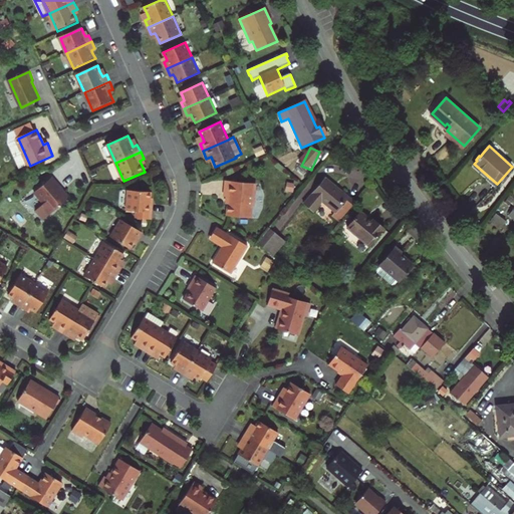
[(61,186),(53,177),(36,193),(46,202),(45,203),(54,212),(71,198),(65,191),(64,191),(60,187),(61,186)]
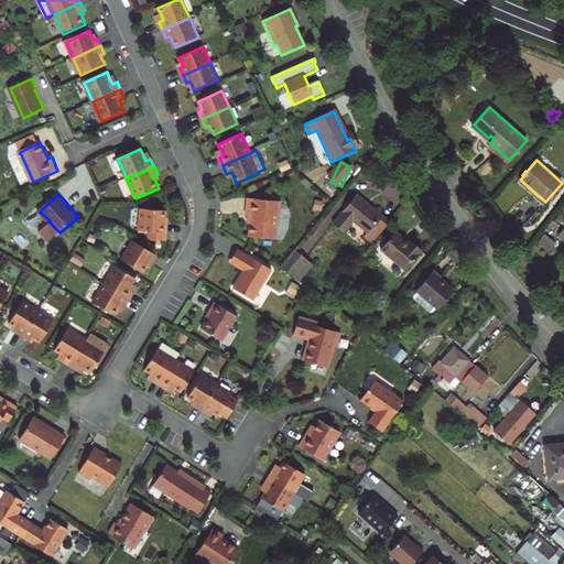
[(371,242),(389,223),(356,195),(334,223),(346,231),(353,223),(368,235),(366,237),(371,242)]
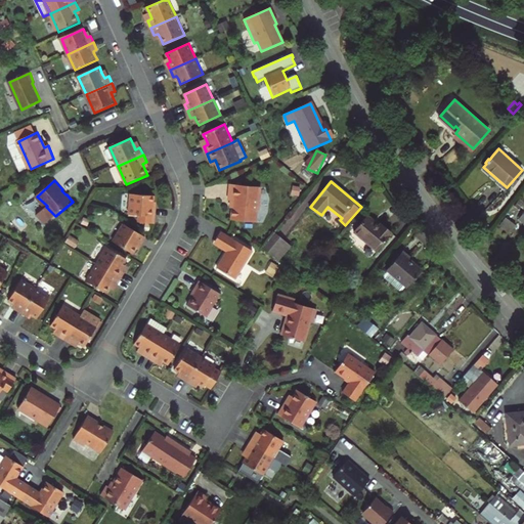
[(261,187),(230,184),(229,201),(233,202),(231,220),(256,223),(257,211),(259,212),(261,187)]
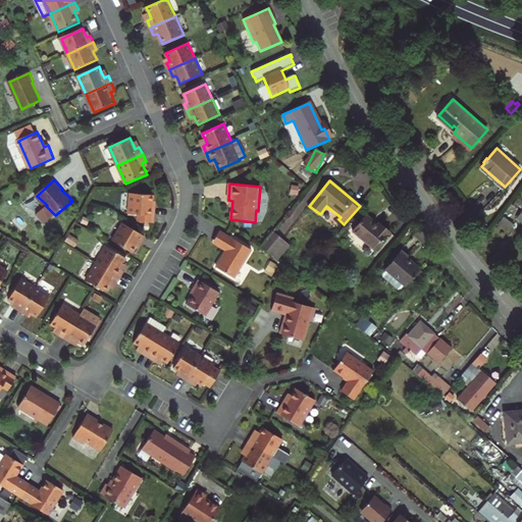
[(152,207),(153,193),(129,192),(127,213),(139,214),(139,221),(154,222),(155,207),(152,207)]
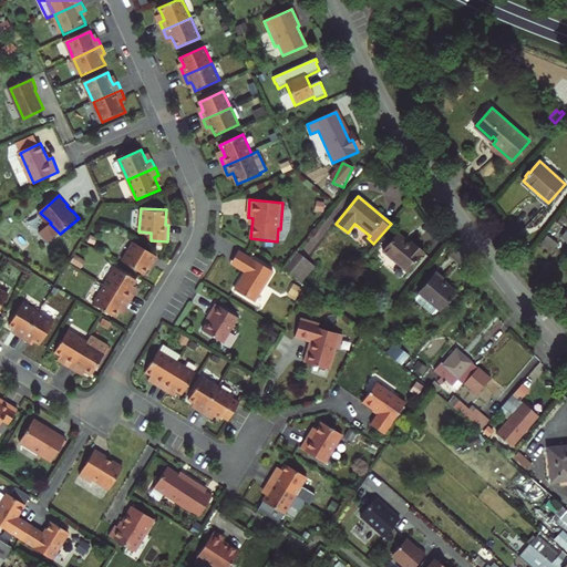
[(566,226),(566,228),(560,236),(566,240),(566,217),(563,214),(556,223),(560,226),(563,223),(566,226)]
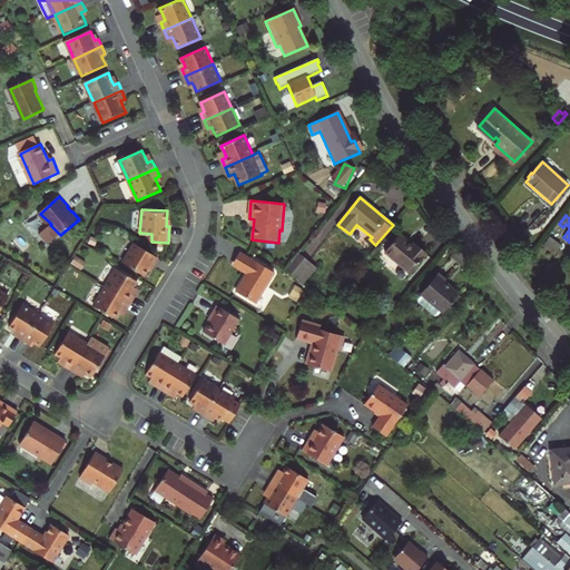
[(409,274),(425,255),(413,245),(412,246),(399,235),(384,253),(409,274)]
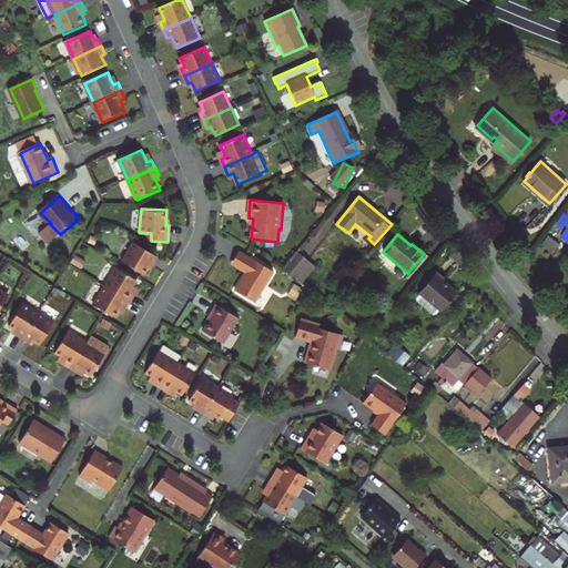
[(553,253),(558,245),(547,239),(541,245),(553,253)]
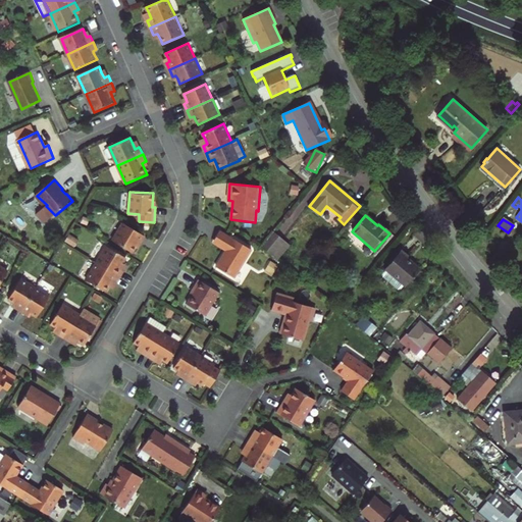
[(142,243),(146,236),(124,222),(113,240),(134,253),(140,242),(142,243)]
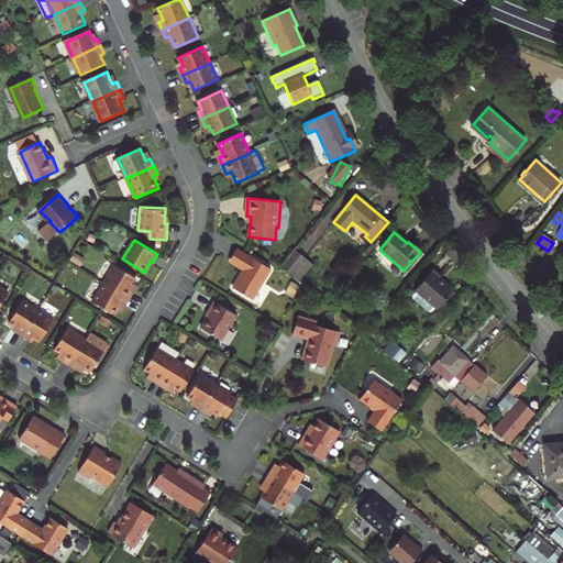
[(273,269),(238,249),(231,258),(247,268),(245,272),(233,288),(253,300),(263,283),(264,284),(273,269)]
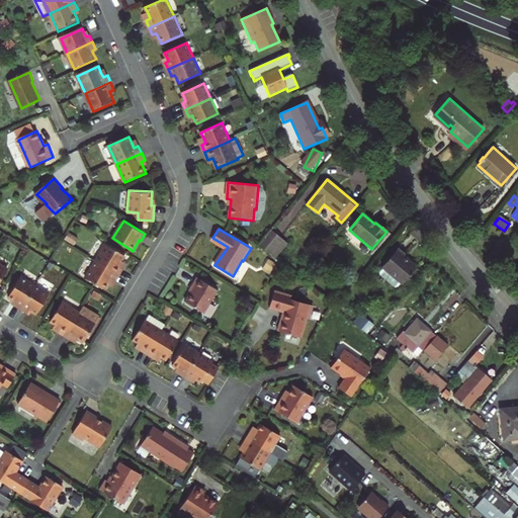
[(259,245),(269,253),(280,238),(271,231),(259,245)]
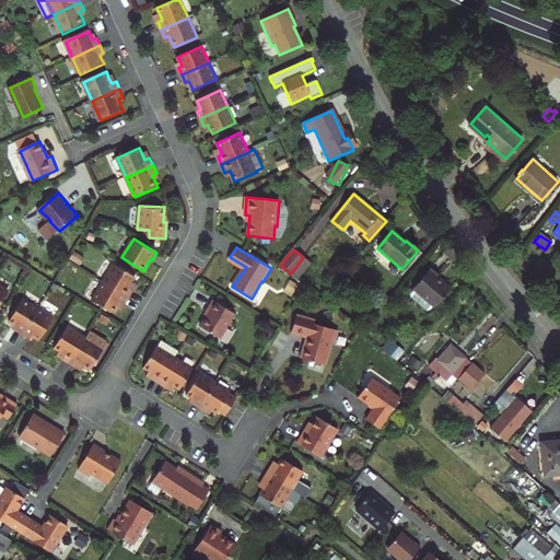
[(246,267),(230,257),(228,260),(244,270),(246,267)]
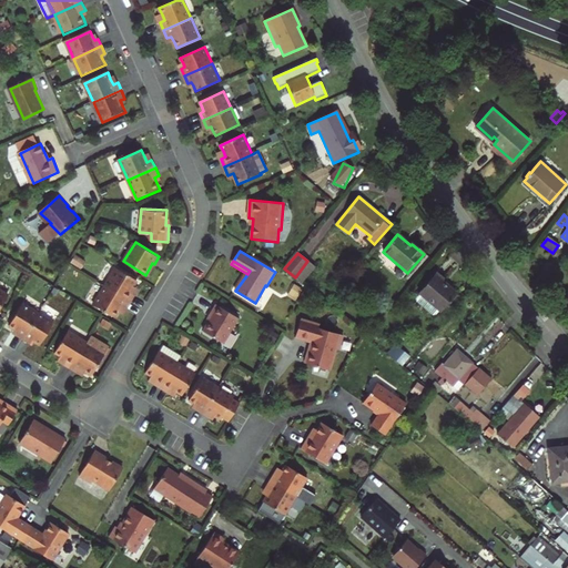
[(315,266),(307,261),(295,277),(302,283),(315,266)]
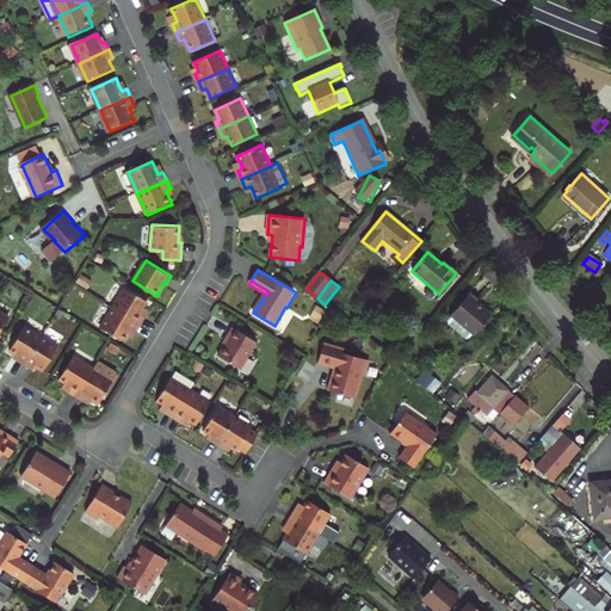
[(115,307),(142,323),(147,316),(142,313),(146,308),(149,301),(127,288),(115,307)]
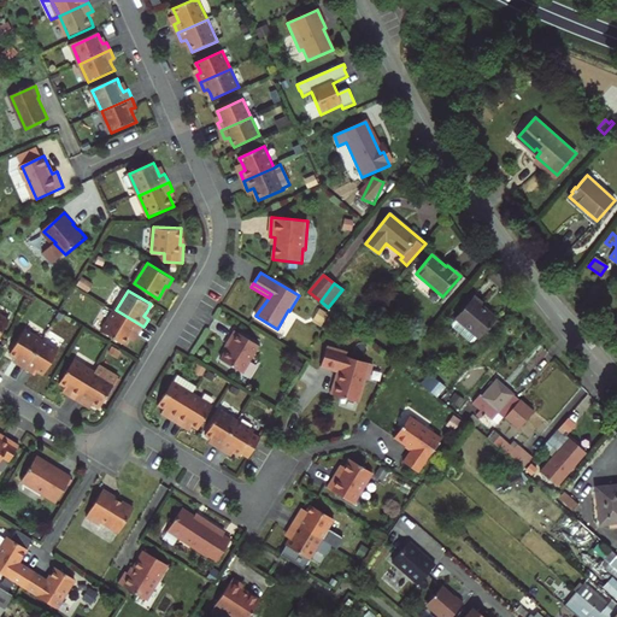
[(481,305),(482,303),(474,295),(457,317),(453,322),(453,327),(469,340),(474,340),(477,335),(480,335),(495,317),(481,305)]
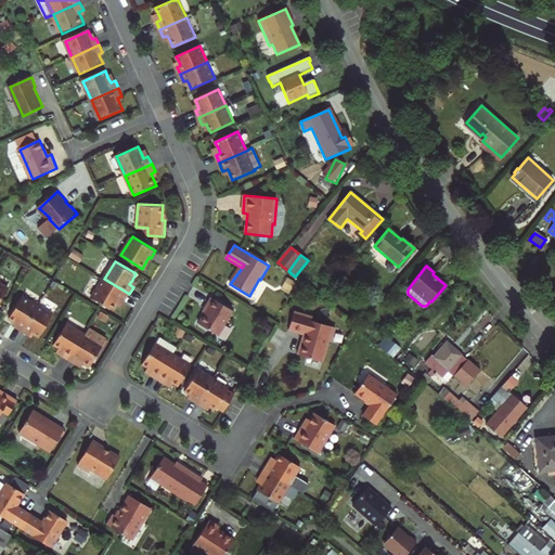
[(280,288),(288,294),(295,282),(286,278),(280,288)]
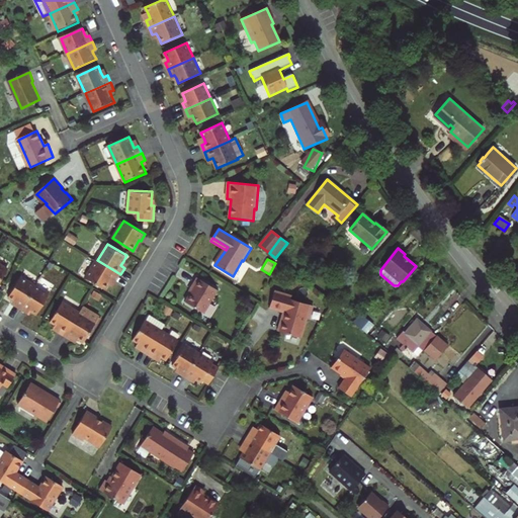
[(116,281),(120,274),(97,260),(87,277),(106,289),(112,279),(116,281)]
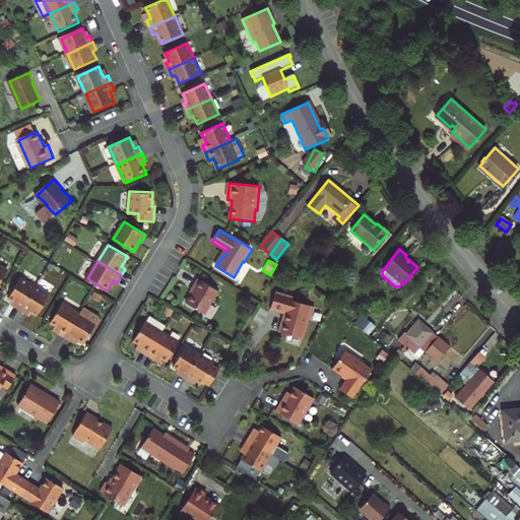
[(0,263),(0,285),(10,270),(0,263)]
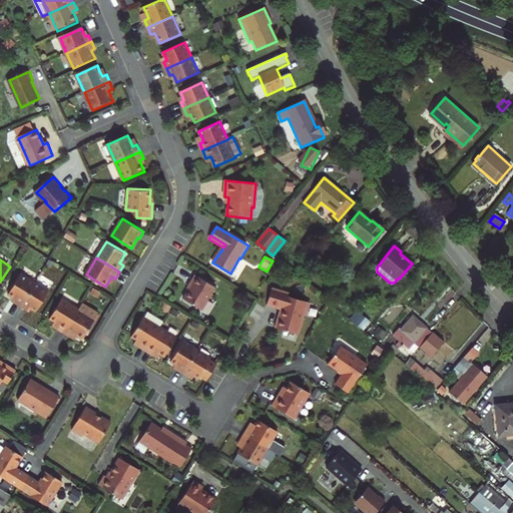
[(23,274),(10,295),(15,297),(18,299),(16,302),(22,306),(37,283),(23,274)]
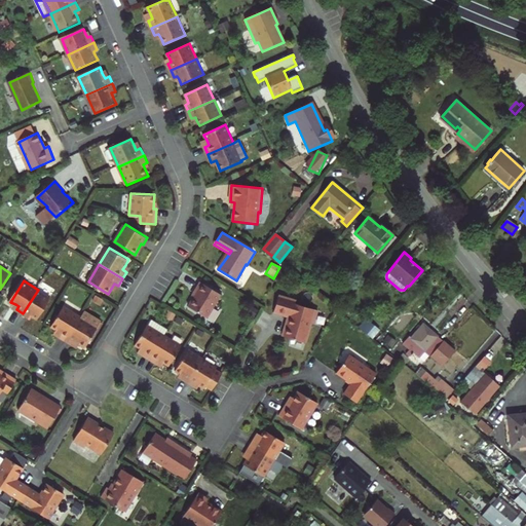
[(222,295),(201,282),(196,290),(198,291),(194,297),(188,307),(208,318),(222,295)]
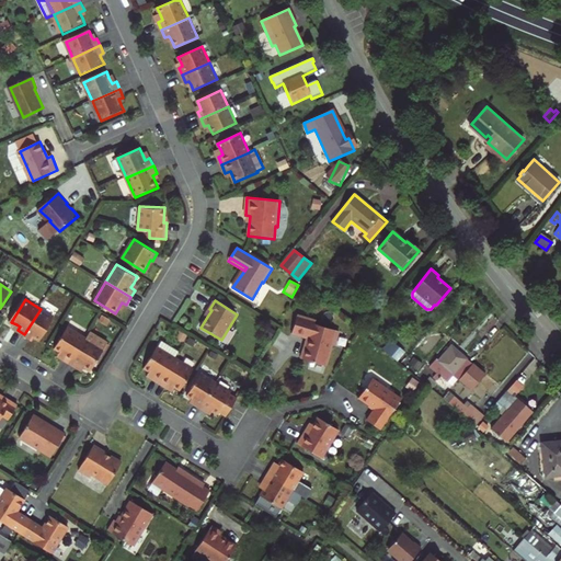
[(41,309),(24,334),(32,339),(34,335),(37,338),(42,341),(56,318),(41,309)]
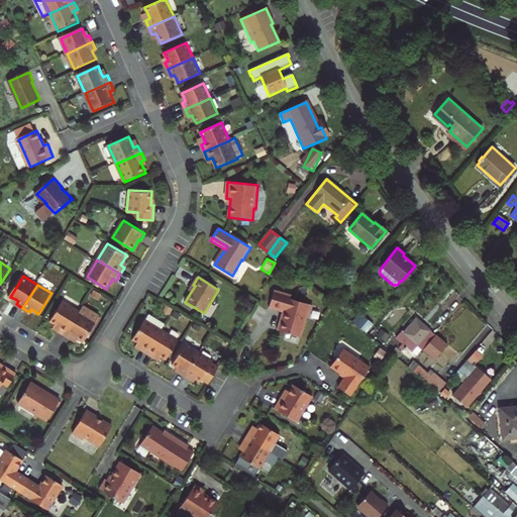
[(292,296),(274,291),(270,305),(285,310),(283,318),(281,318),(278,329),(300,336),(306,317),(309,318),(313,304),(291,298),(292,296)]
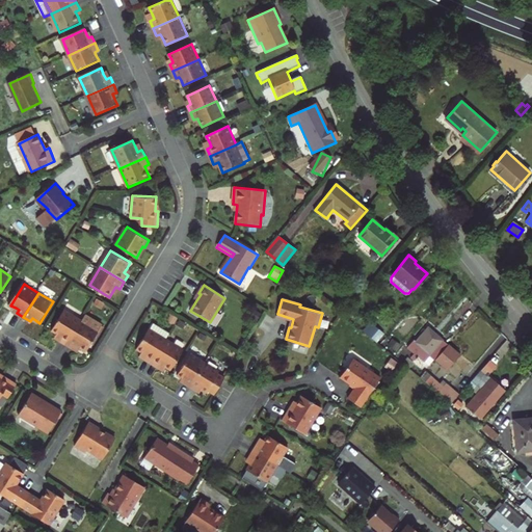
[(61,340),(69,344),(83,320),(65,310),(53,329),(58,334),(63,336),(61,340)]
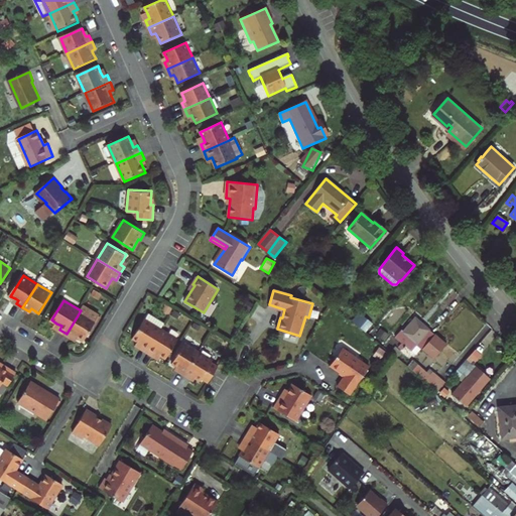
[(81,310),(67,334),(73,339),(76,335),(80,337),(86,341),(101,315),(84,305),(81,310)]
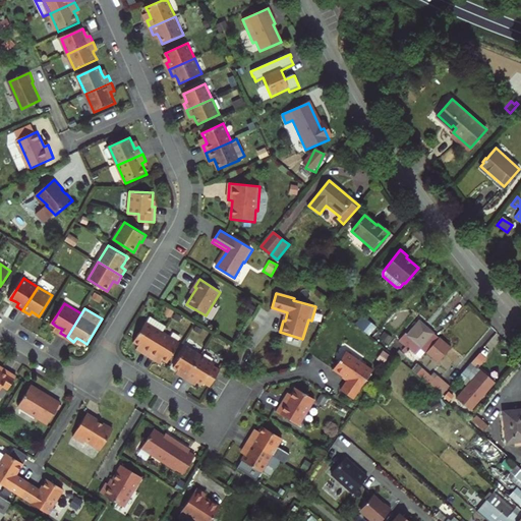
[(357,312),(351,321),(369,335),(377,326),(357,312)]
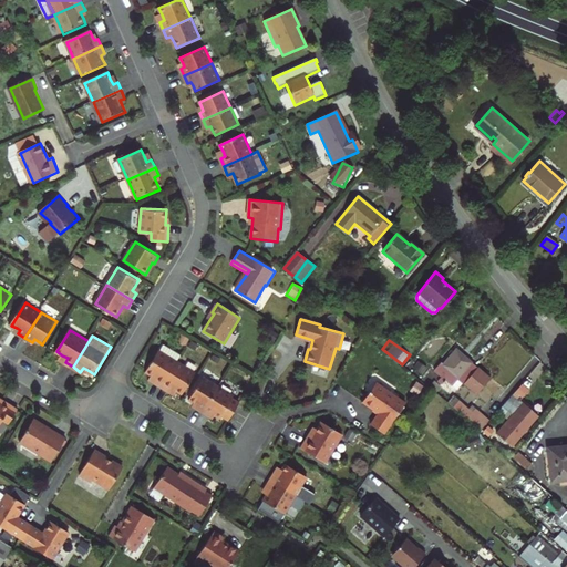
[(155,382),(162,388),(177,361),(182,356),(164,344),(161,351),(160,350),(146,372),(152,375),(157,378),(155,382)]
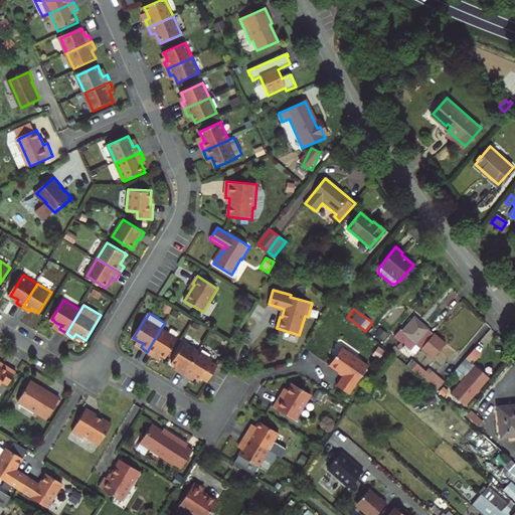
[(400,349),(404,345),(415,355),(421,348),(434,334),(413,317),(402,330),(401,329),(394,337),(400,342),(397,346),(400,349)]
